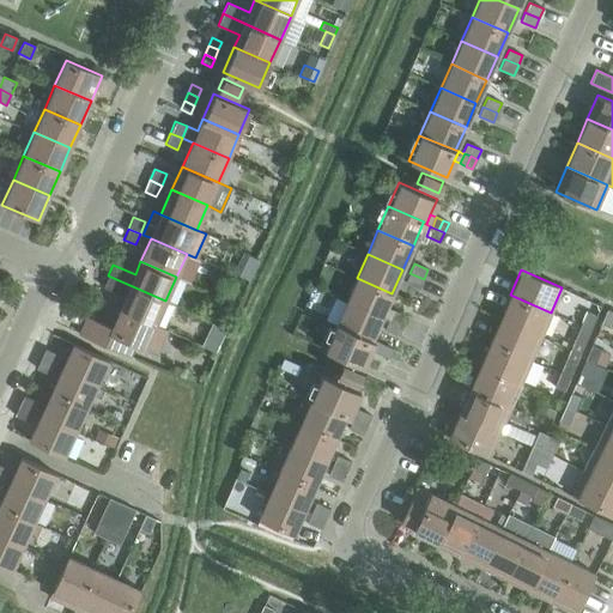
[(419,289),(424,279),(410,273),(405,283),(419,289)]
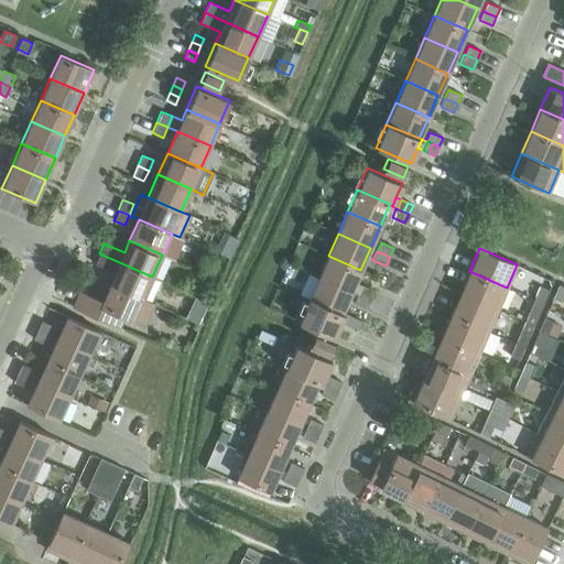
[(99,253),(95,263),(115,273),(110,284),(143,299),(152,277),(99,253)]
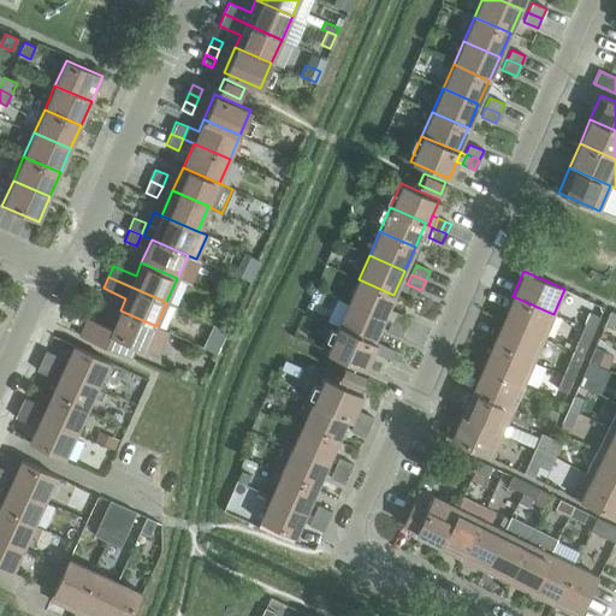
[(348,302),(383,318),(394,295),(359,279),(348,302)]
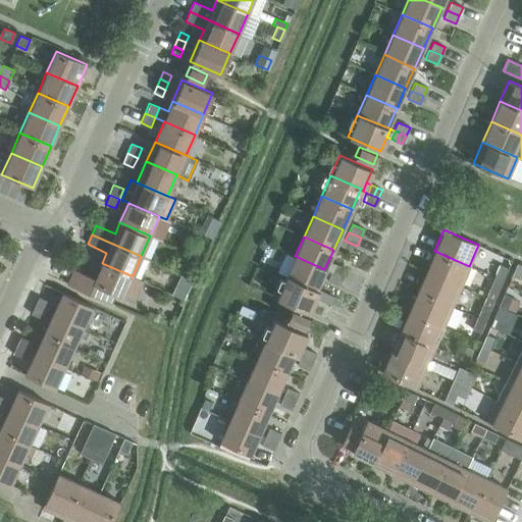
[(461,286),(469,266),(434,251),(426,271),(461,286)]
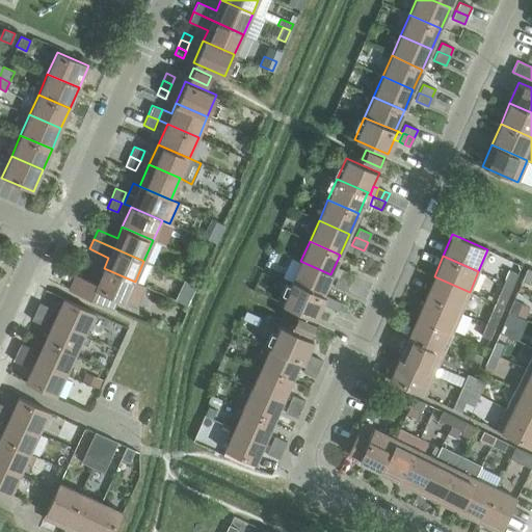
[(300,261),(291,282),(322,295),(322,294),(330,274),(300,261)]
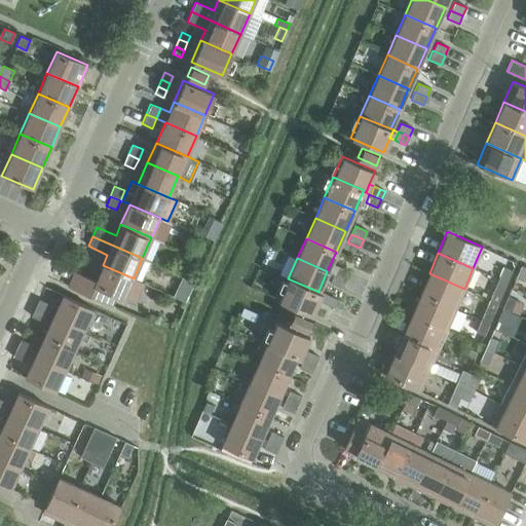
[(103,265),(96,280),(74,271),(67,286),(111,305),(115,296),(135,304),(144,283),(134,278),(103,265)]
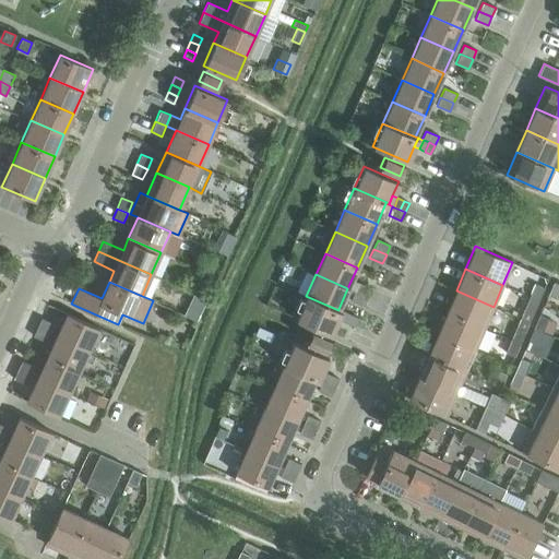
[(557,298),(558,293),(558,284),(554,282),(548,295),(557,298)]
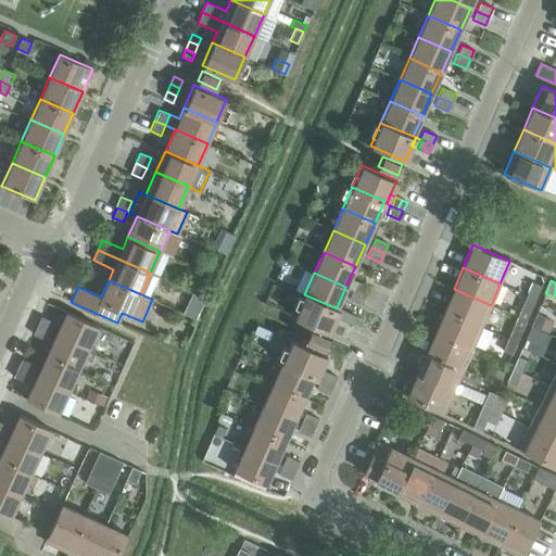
[(365,295),(369,287),(356,281),(353,290),(365,295)]
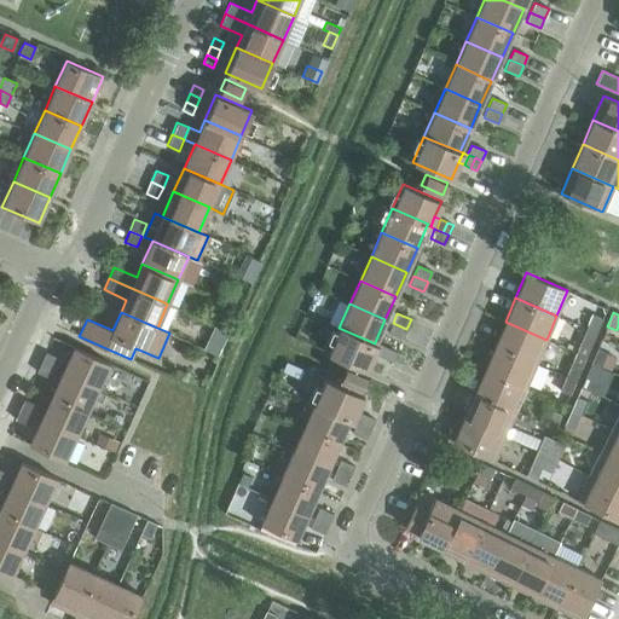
[(596,333),(602,318),(593,314),(586,329),(596,333)]
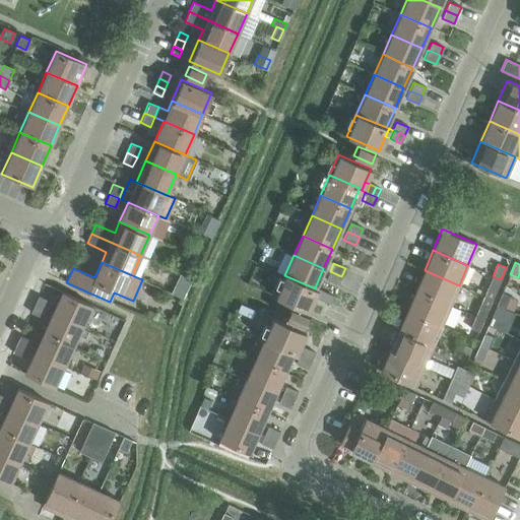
[(450,306),(459,285),(425,270),(415,290),(450,306)]
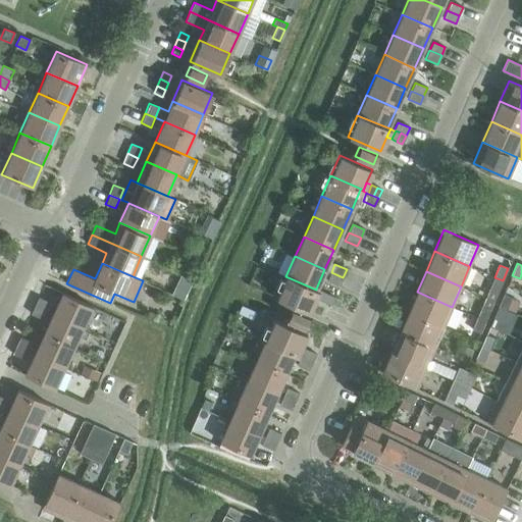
[(327,280),(340,285),(343,277),(331,272),(327,280)]
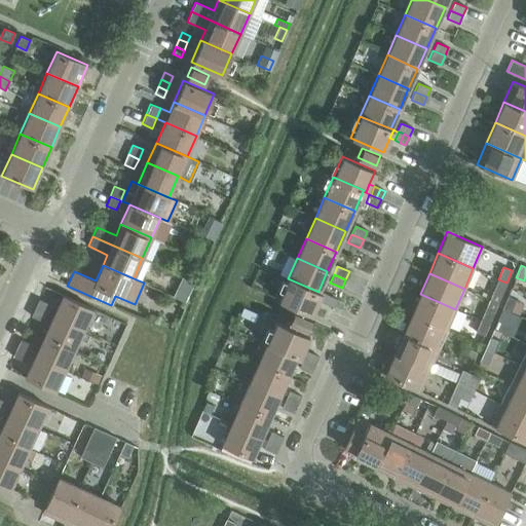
[(278,300),(284,302),(311,314),(317,300),(321,292),(318,291),(318,292),(288,278),(278,300)]
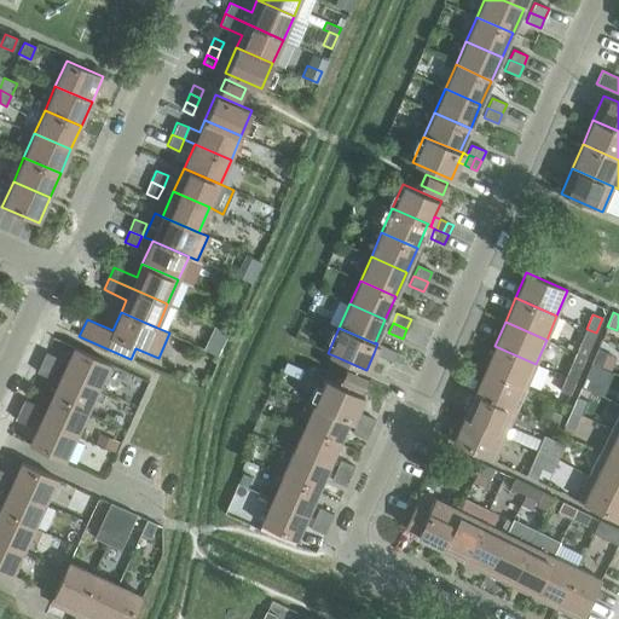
[(589,347),(596,333),(586,329),(579,343),(589,347)]
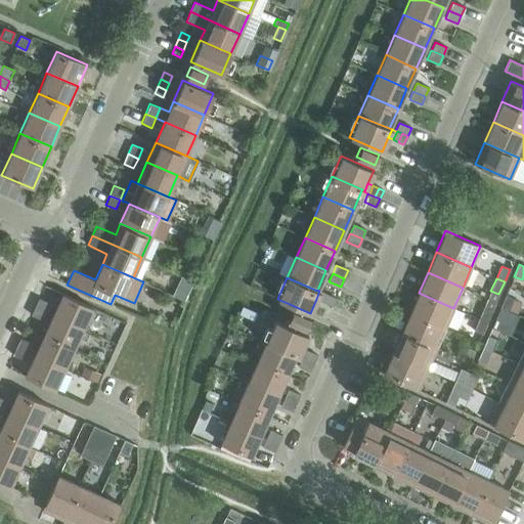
[(319,291),(316,299),(321,301),(325,293),(319,291)]
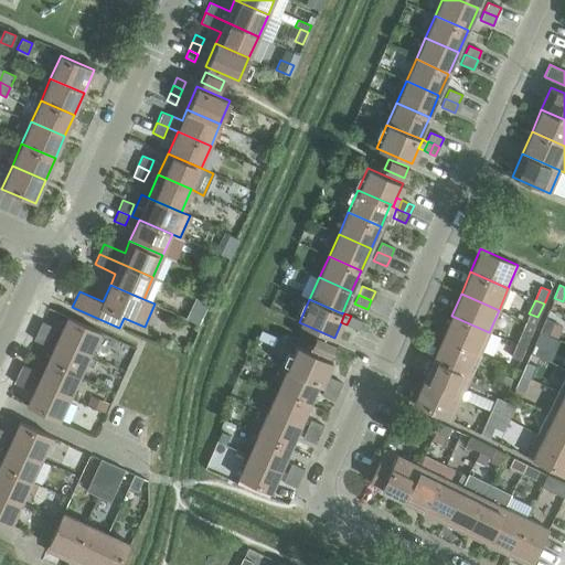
[(351,316),(347,324),(352,328),(356,319),(351,316)]
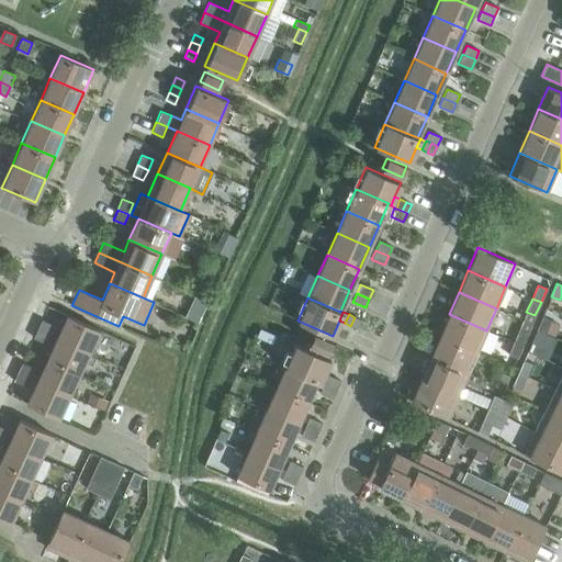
[(439,335),(476,351),(486,330),(449,314),(439,335)]
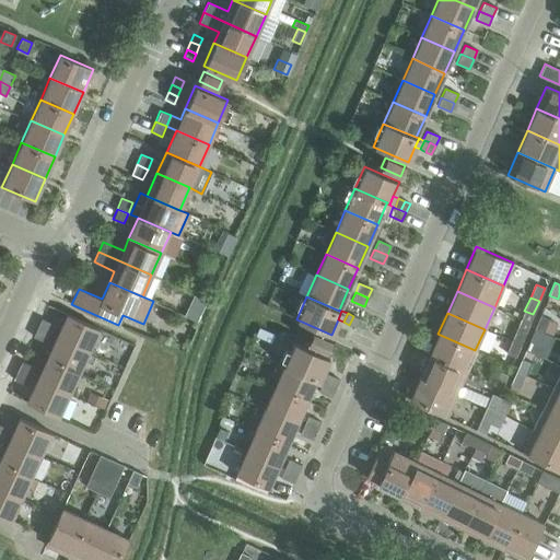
[(66,314),(56,337),(89,351),(98,328),(66,314)]
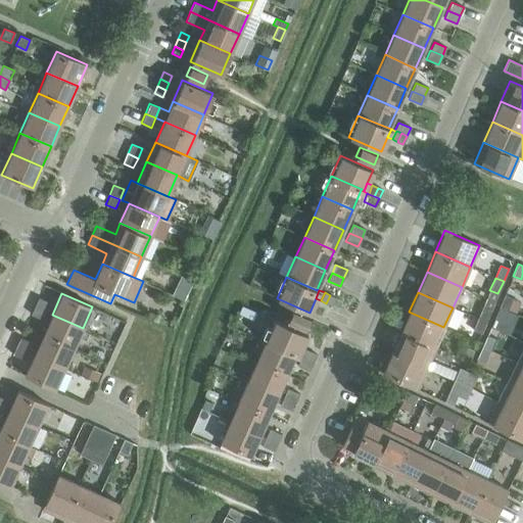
[(513,297),(505,294),(498,306),(508,310),(513,297)]
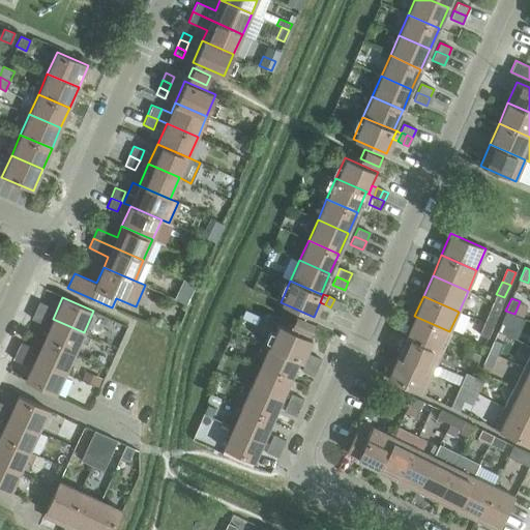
[(334,299),(330,307),(335,310),(340,301),(334,299)]
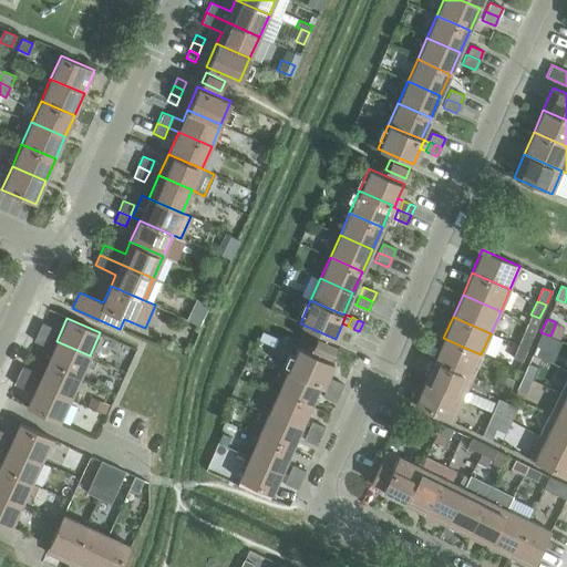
[(41,323),(37,332),(50,338),(53,329),(41,323)]
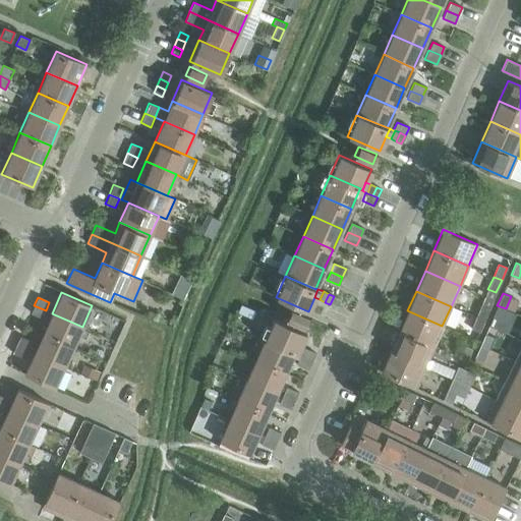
[(484,320),(489,308),(481,304),(475,316),(484,320)]
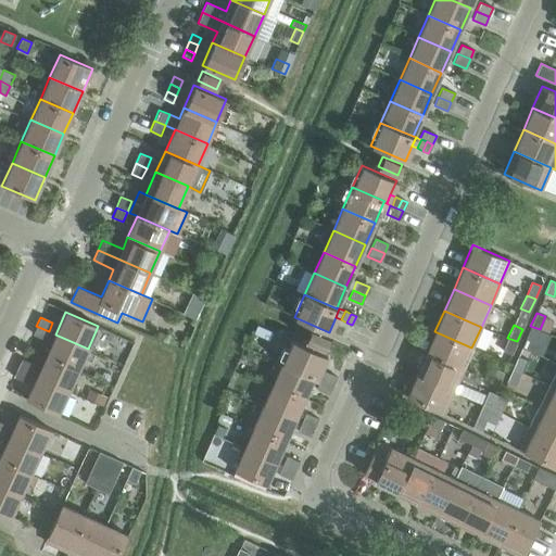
[(45,340),(49,331),(36,326),(32,335),(45,340)]
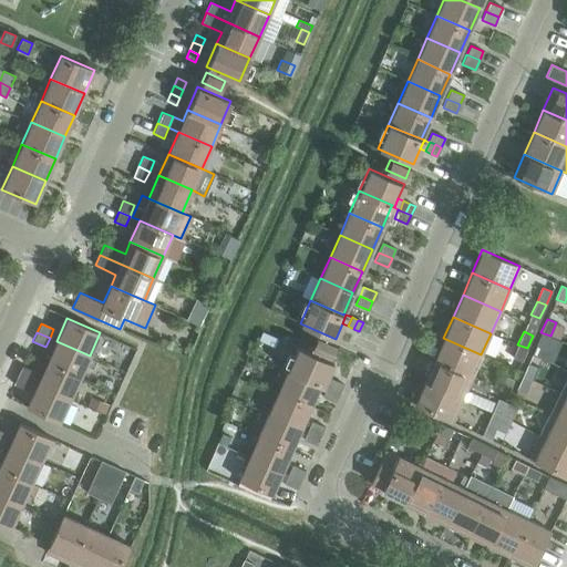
[(545,349),(550,336),(540,332),(535,346),(545,349)]
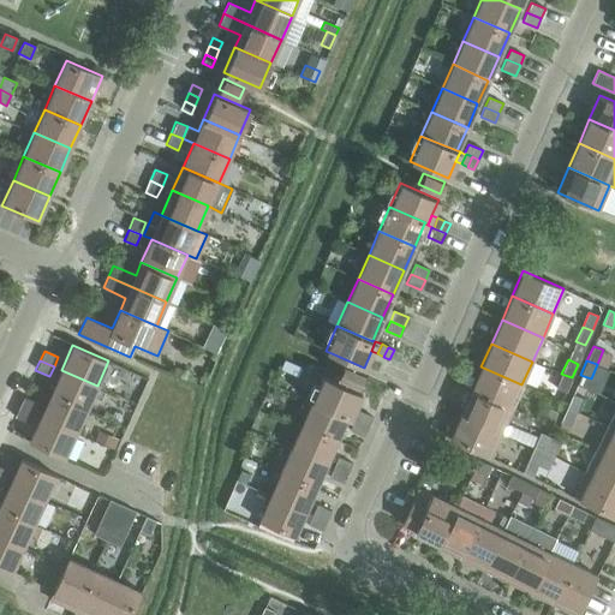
[(342,363),(336,375),(345,378),(358,384),(363,372),(345,365),(342,363)]
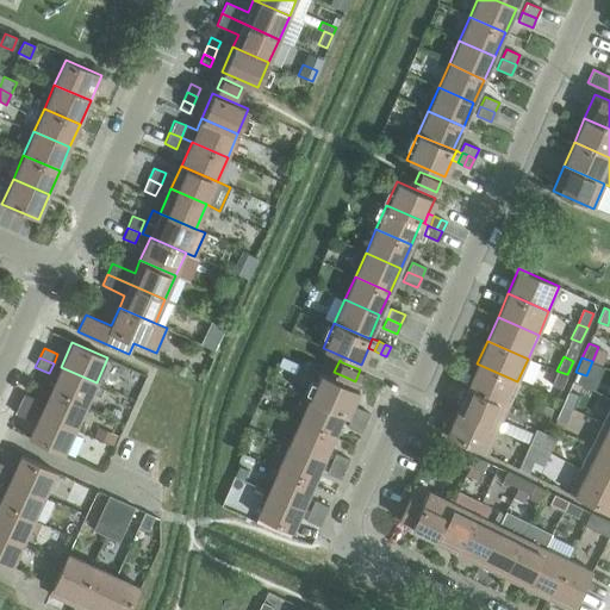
[(54,363),(49,373),(56,377),(50,390),(86,405),(97,383),(61,367),(54,363)]
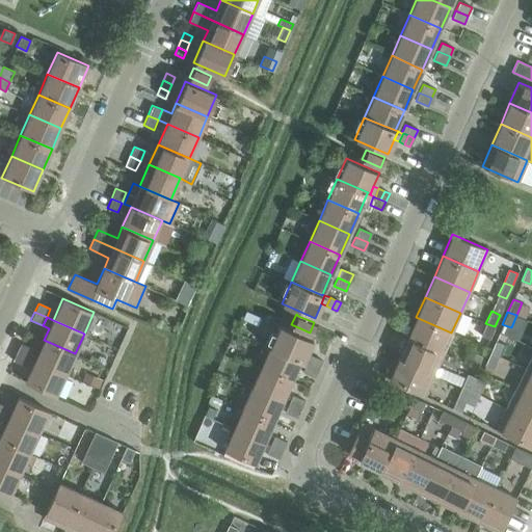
[(416,317),(407,338),(443,353),(451,333),(416,317)]
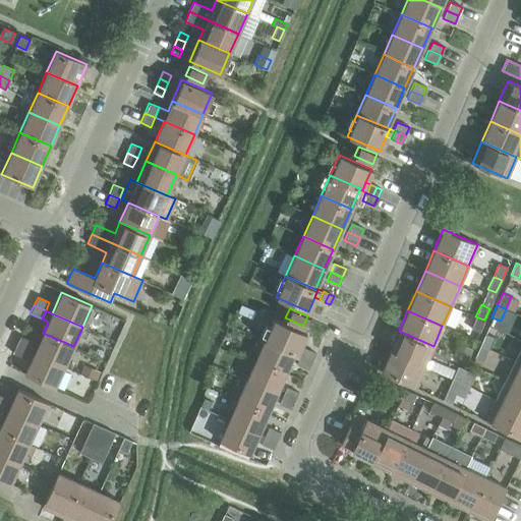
[(470,329),(478,332),(484,320),(475,316),(470,329)]
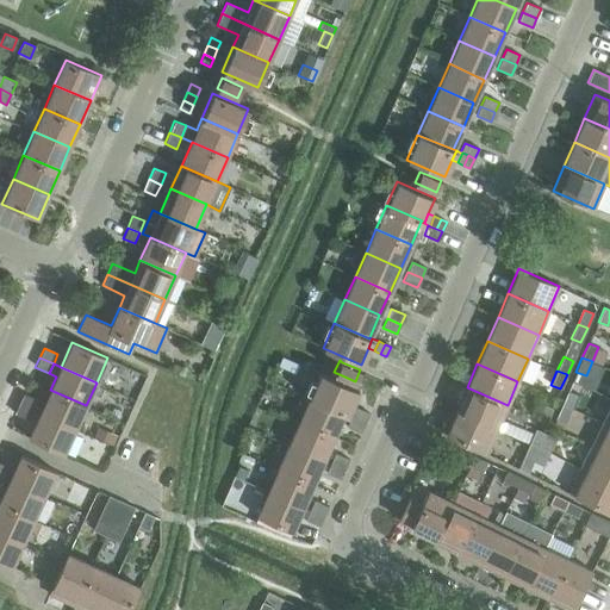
[(321,372),(309,397),(344,412),(344,414),(347,415),(350,405),(358,390),(321,372)]
